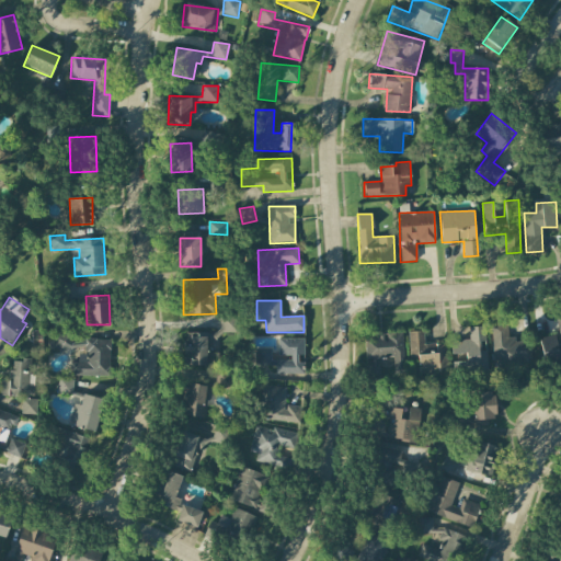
[(545,365),(560,362),(560,317),(556,319),(558,334),(540,338),(545,365)]
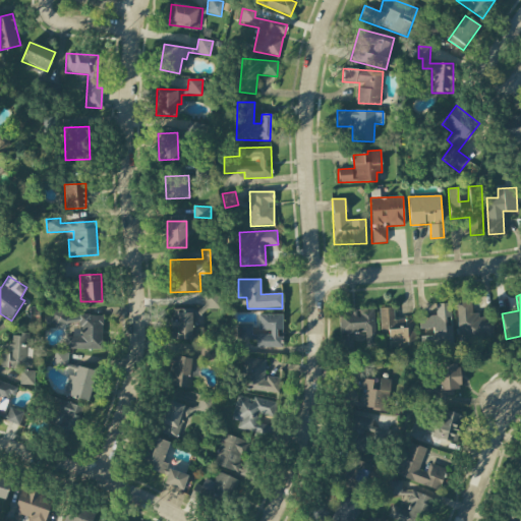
[(215,309),(215,299),(206,298),(206,309),(215,309)]
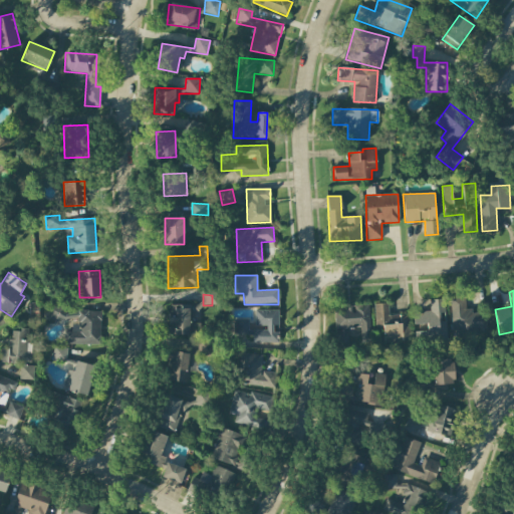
[(451,298),(453,336),(486,334),(486,311),(466,312),(465,298),(451,298)]
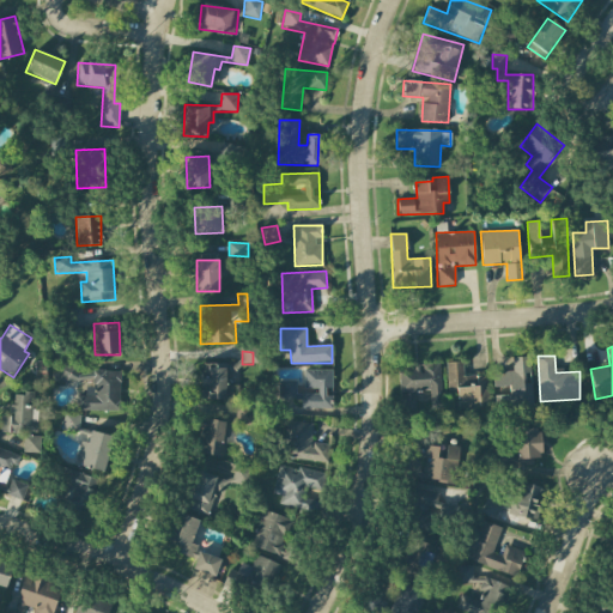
[(529,357),(511,358),(513,371),(493,372),(493,387),(509,387),(509,395),(495,395),(495,407),(532,406),(529,357)]
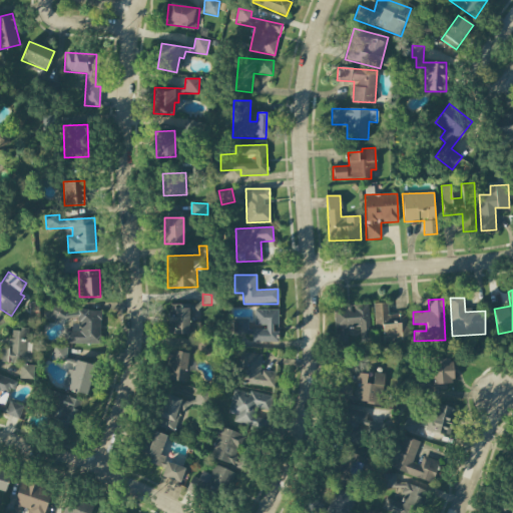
[(383,341),(409,340),(408,315),(388,315),(388,303),(373,304),(374,326),(382,326),(383,341)]
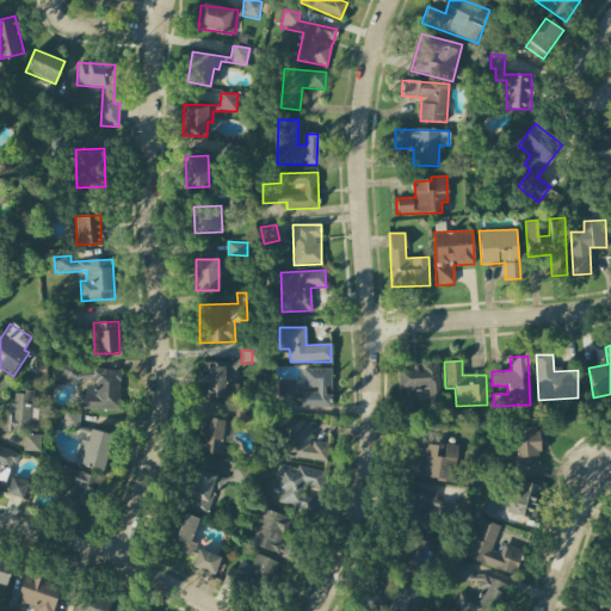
[(226,397),(226,371),(234,371),(234,362),(201,362),(201,397),(226,397)]
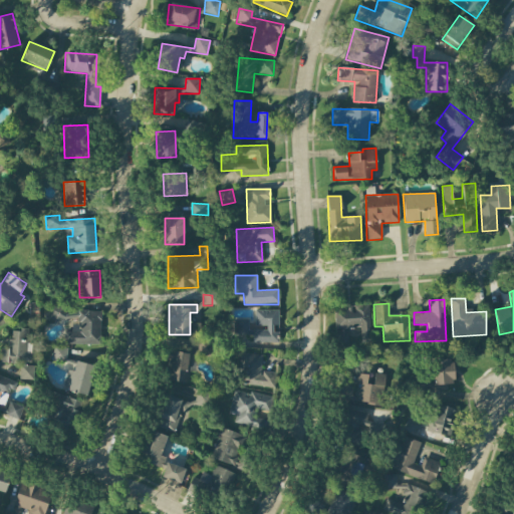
[(67,318),(63,305),(49,309),(53,322),(67,318)]
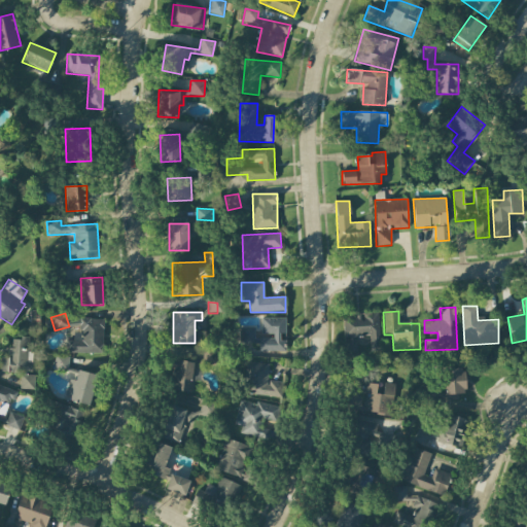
[(379,337),(378,314),(343,315),(344,338),(379,337)]
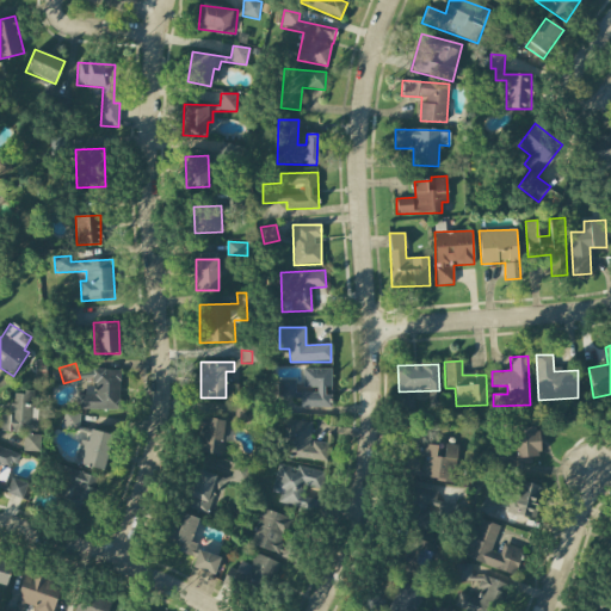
[(119,409),(119,369),(93,369),(93,386),(85,386),(85,395),(78,395),(76,409),(119,409)]
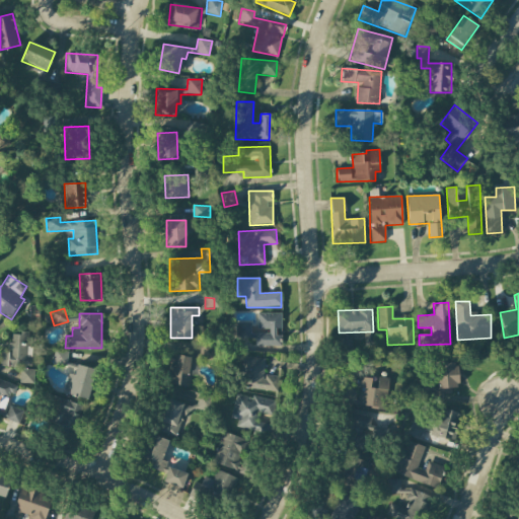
[(257,313),(257,328),(268,328),(268,334),(251,334),(251,322),(235,322),(235,347),(282,346),(281,313),(257,313)]
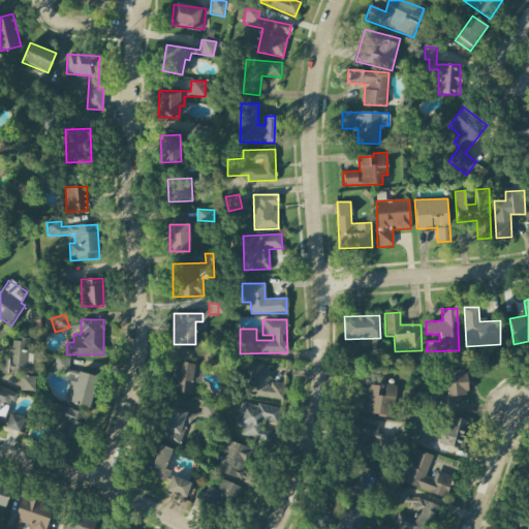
[(0,366),(0,373),(21,375),(20,390),(34,391),(35,376),(32,375),(33,364),(27,364),(29,340),(10,339),(9,359),(1,359),(0,366)]
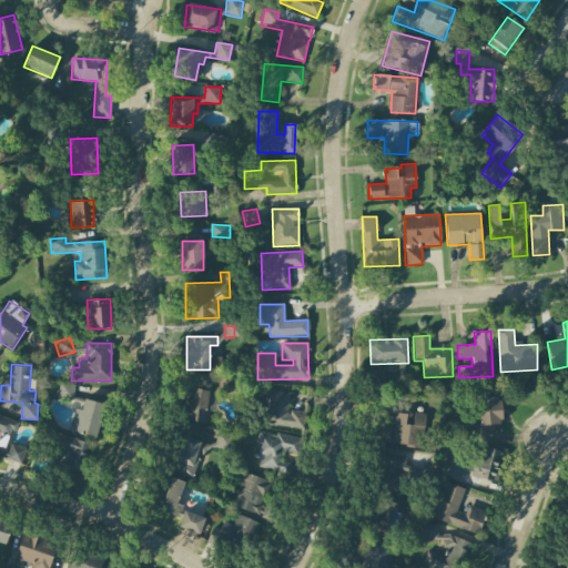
[(234,376),(220,375),(217,391),(188,387),(184,421),(209,423),(212,392),(233,394),(234,376)]
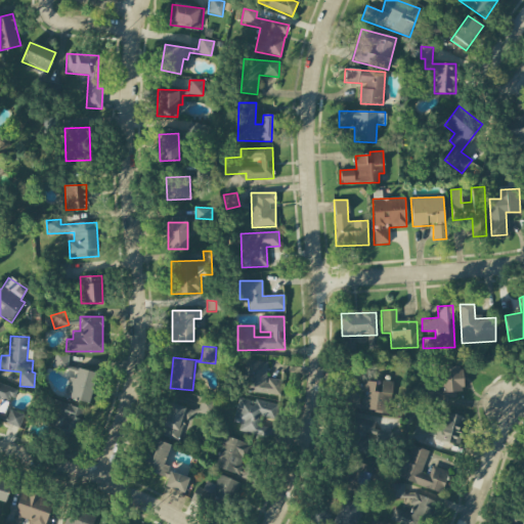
[(96,373),(67,366),(69,356),(56,353),(52,366),(72,370),(66,397),(89,403),(96,373)]
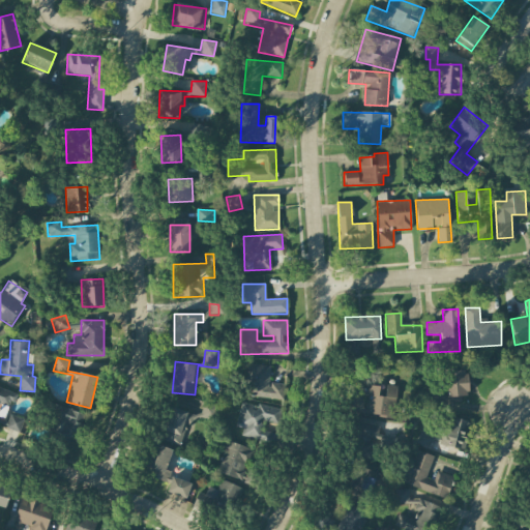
[(270,366),(248,364),(245,396),(283,401),(285,384),(268,383),(270,366)]
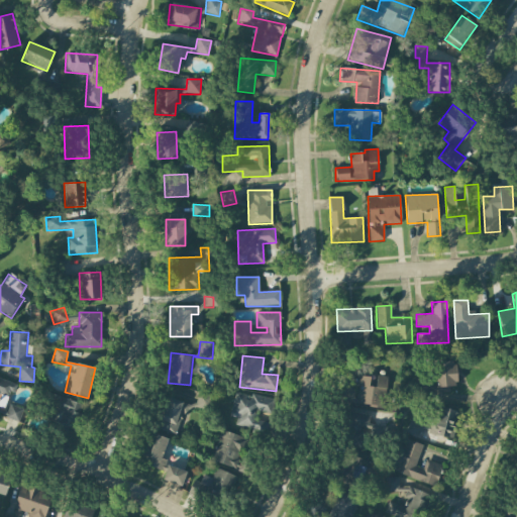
[(450,392),(449,385),(455,385),(455,362),(433,362),(434,393),(450,392)]
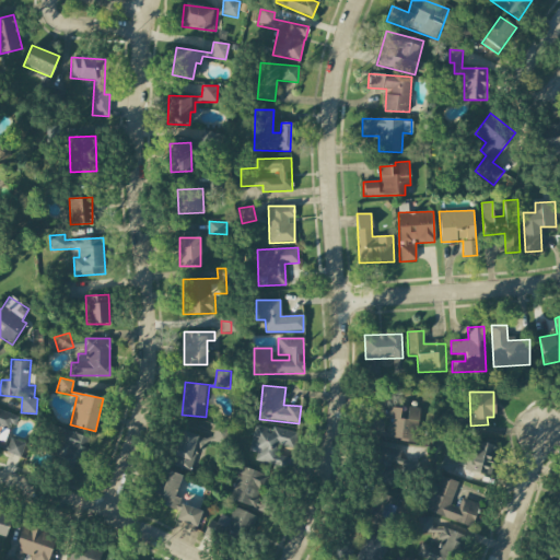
[(420,408),(408,407),(407,419),(399,418),(400,408),(385,407),(383,438),(418,441),(420,408)]
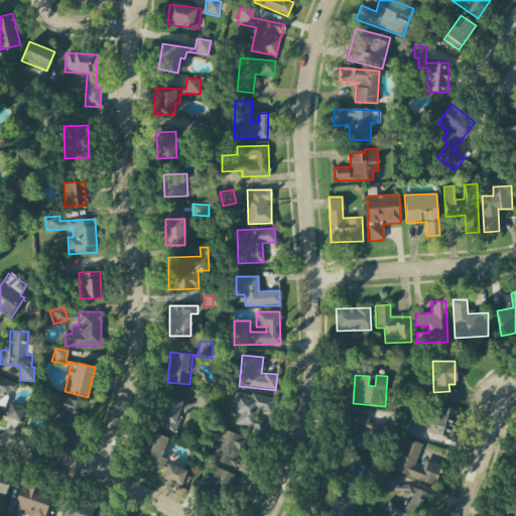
[(0,408),(1,406),(5,407),(14,384),(0,377),(0,408)]
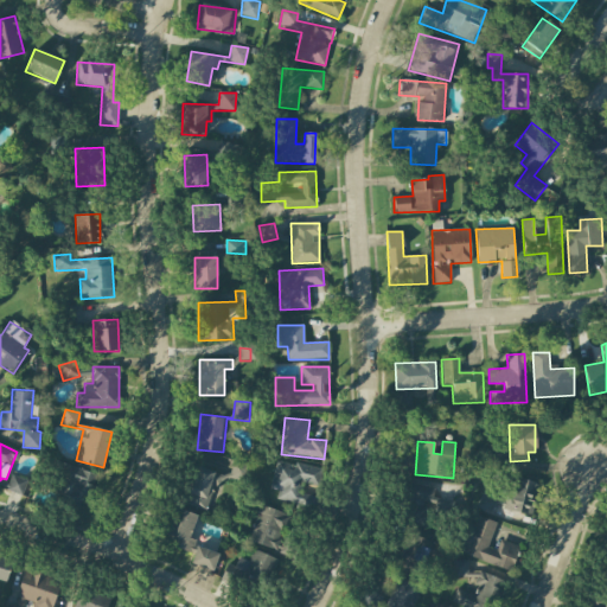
[(298,505),(302,483),(319,486),(323,470),(276,460),(270,489),(278,491),(276,500),(298,505)]
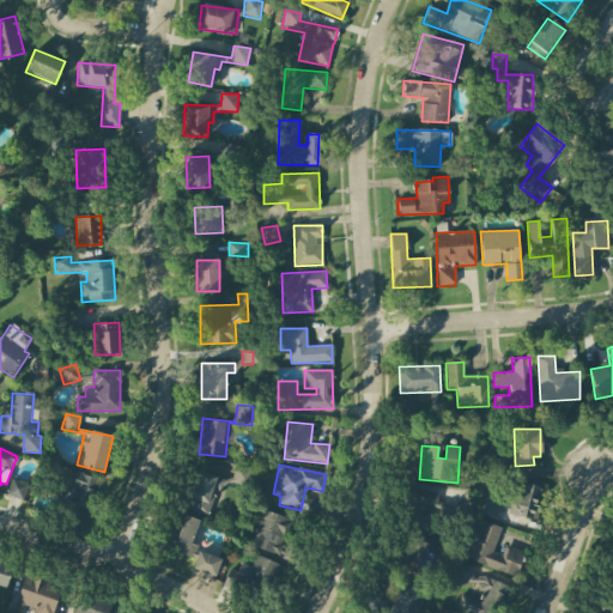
[(252,471),(235,466),(231,480),(195,471),(186,507),(210,513),(217,485),(246,492),(252,471)]
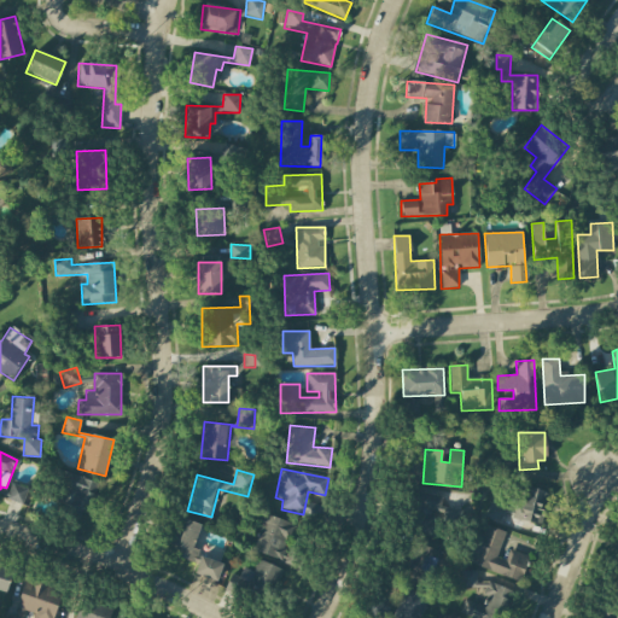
[(98,482),(70,474),(60,512),(88,518),(98,482)]
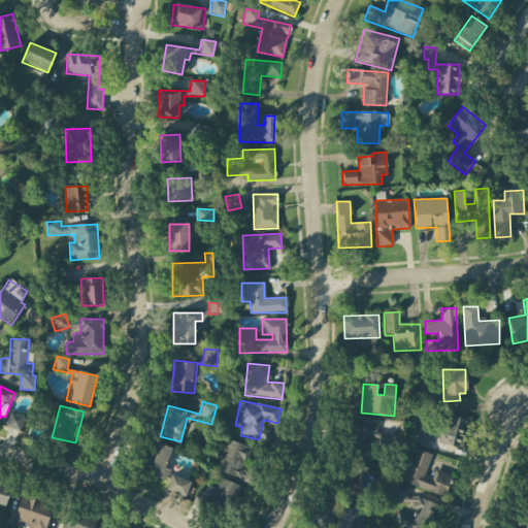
[(19,431),(24,418),(10,413),(5,426),(19,431)]
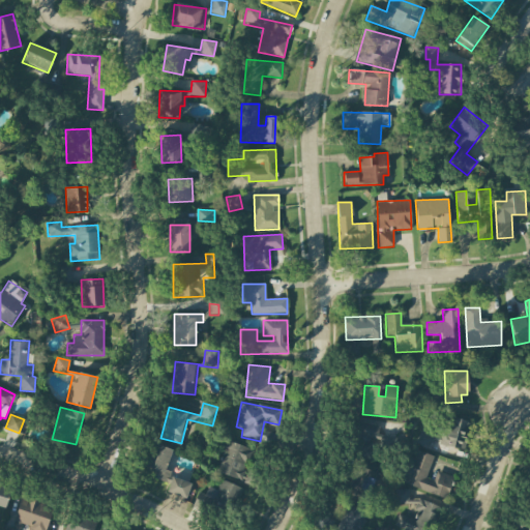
[(466,449),(471,421),(448,418),(445,435),(420,431),(417,446),(430,448),(431,443),(466,449)]
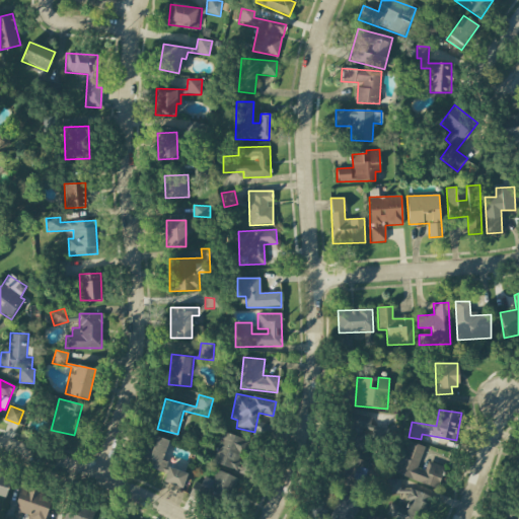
[(371,418),(351,413),(343,445),(363,451),(371,418)]
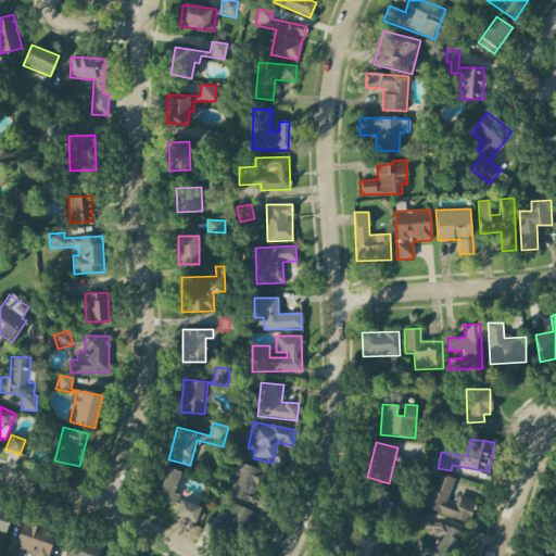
[(226,494),(257,506),(269,474),(238,463),(226,494)]
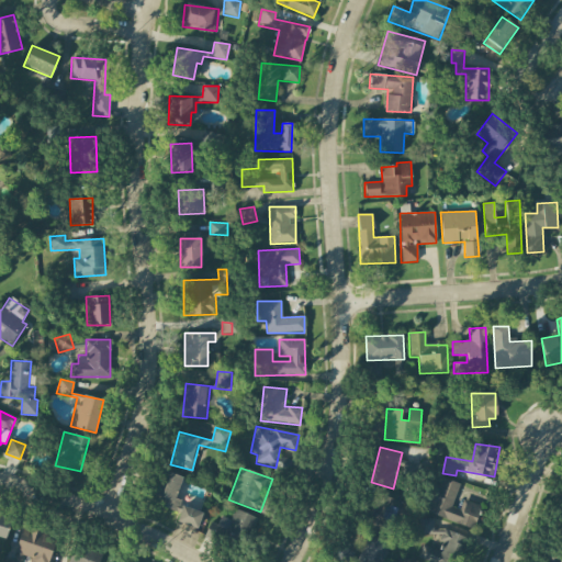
[(182,476),(161,470),(150,504),(179,513),(177,523),(198,528),(203,510),(175,502),(182,476)]
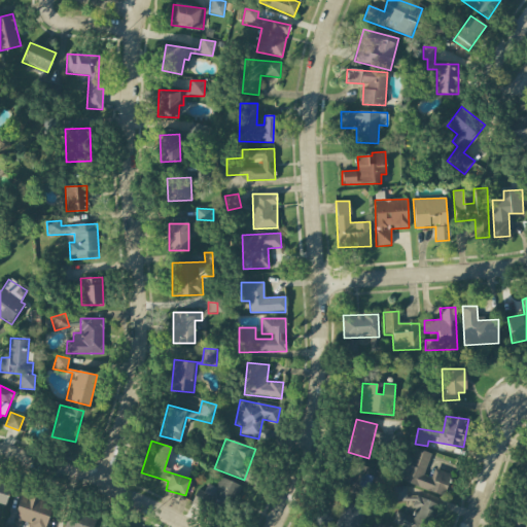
[(451,475),(433,469),(431,478),(424,476),(430,453),(410,447),(399,482),(445,495),(451,475)]
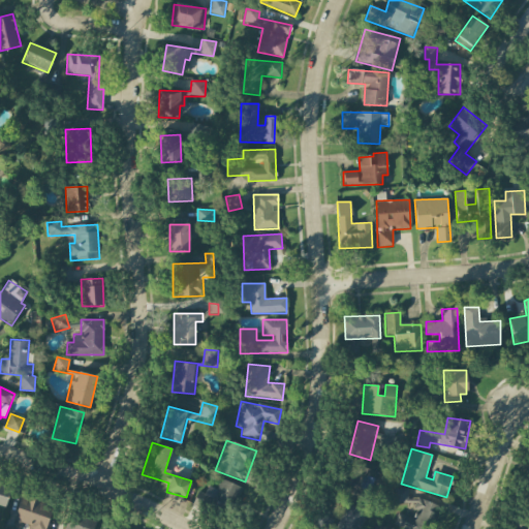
[(369,503),(378,472),(351,464),(342,495),(369,503)]
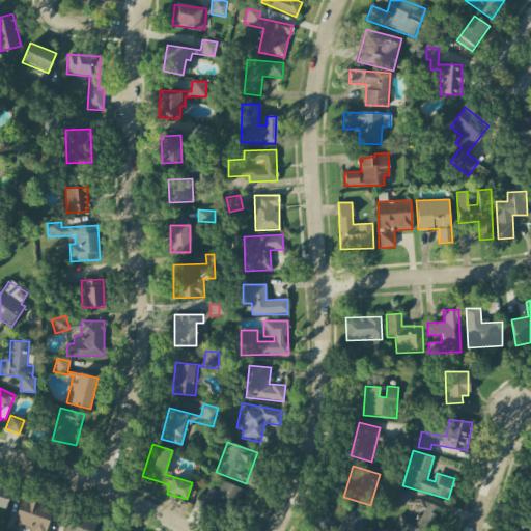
[(208,487),(205,496),(199,494),(195,501),(232,516),(244,490),(221,480),(217,491),(208,487)]
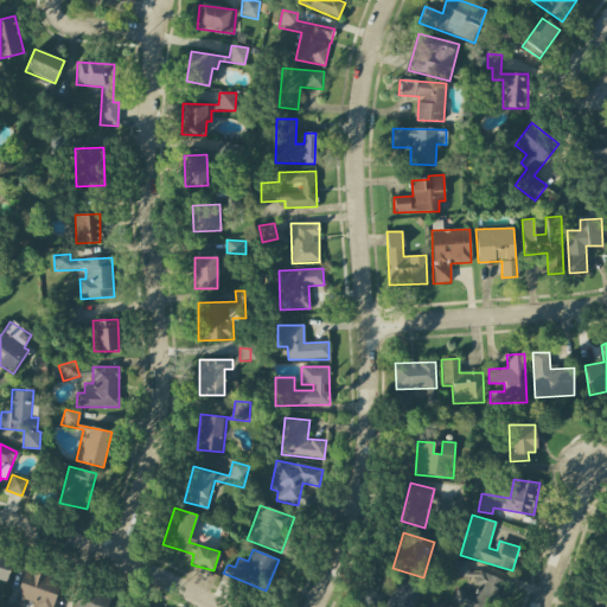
[(0,580),(6,581),(12,560),(0,556),(0,580)]
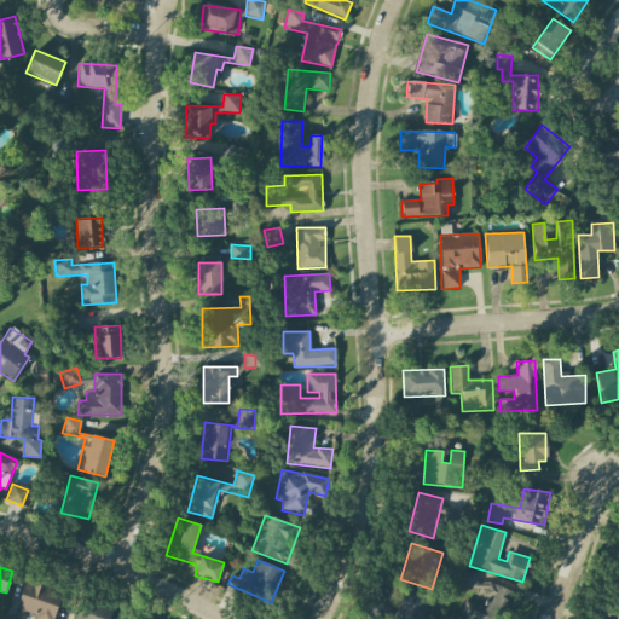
[(476,588),(476,571),(462,571),(462,588),(476,588)]
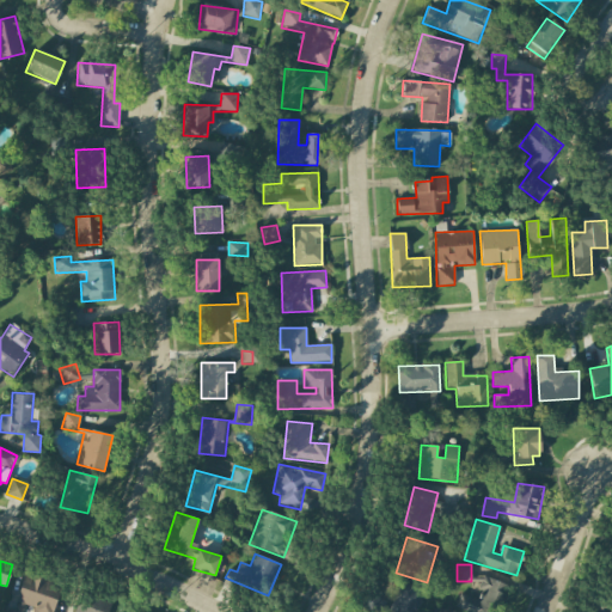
[(37,611),(51,611),(62,585),(26,573),(14,610),(8,607),(7,611),(23,611),(25,607),(37,611)]
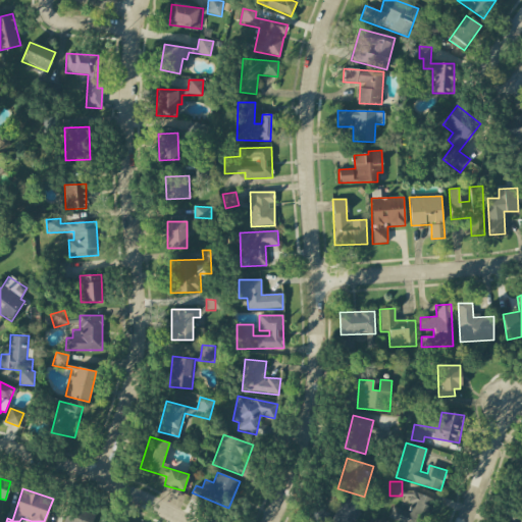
[(429,521),(435,500),(412,493),(407,511),(392,507),(387,520),(394,521),(429,521)]
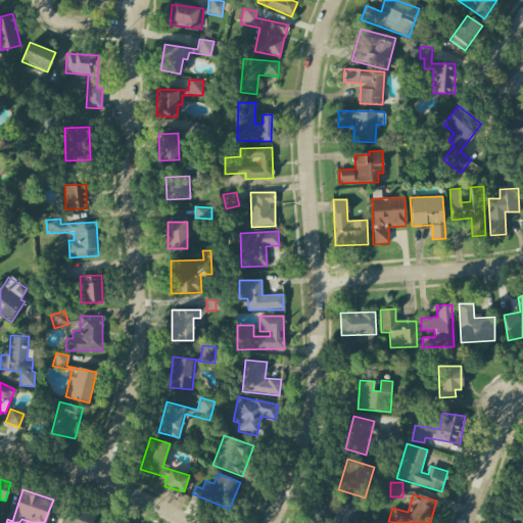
[(62,522),(91,522),(95,515),(68,506),(62,522)]
